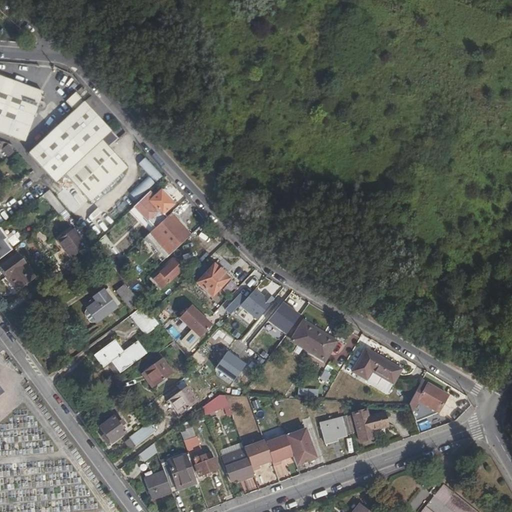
[(0,18),(0,25),(4,29),(11,21),(3,14),(0,18)]
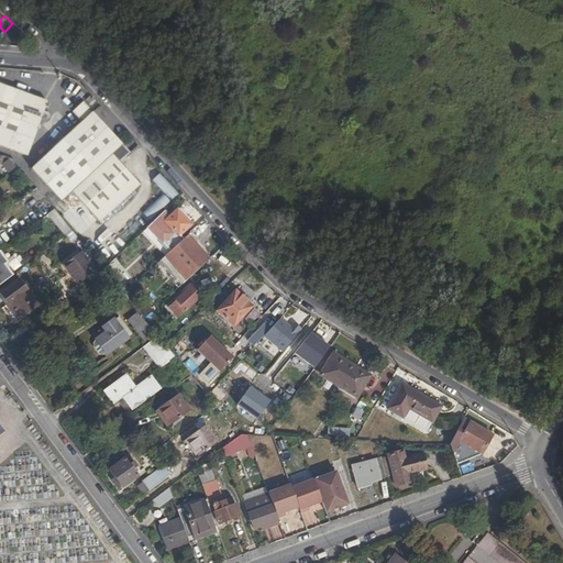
[(0,84),(0,145),(26,155),(46,101),(0,84)]
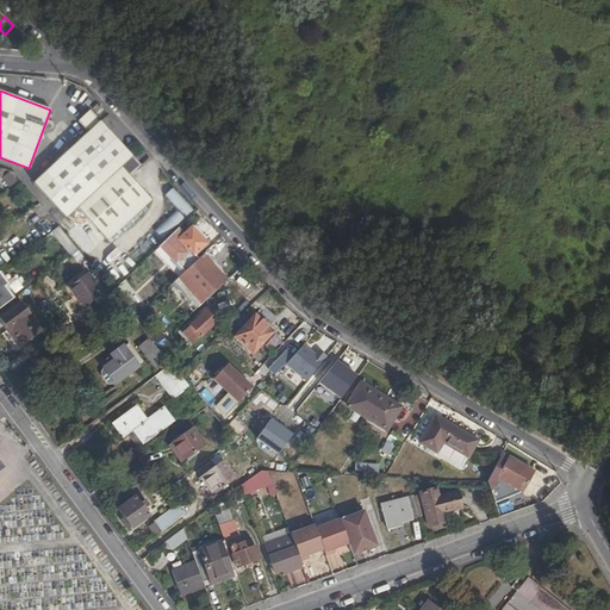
[(76,207),(82,215),(129,174),(139,165),(89,111),(79,120),(88,131),(33,182),(66,217),(76,207)]
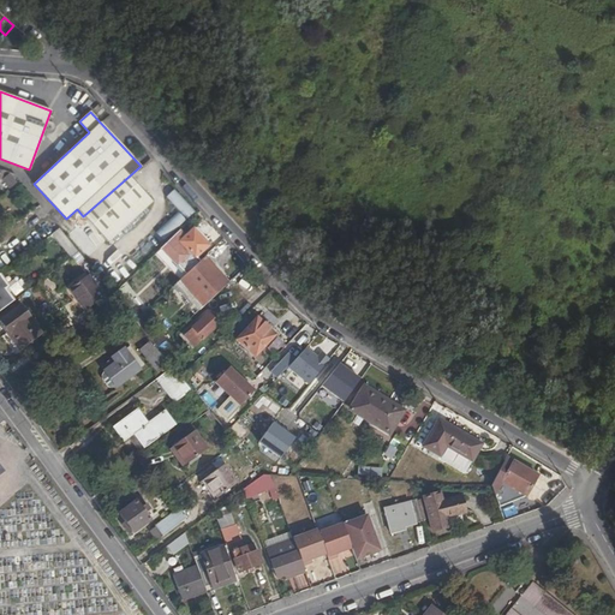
[(10,173),(0,180),(7,190),(17,183),(10,173)]
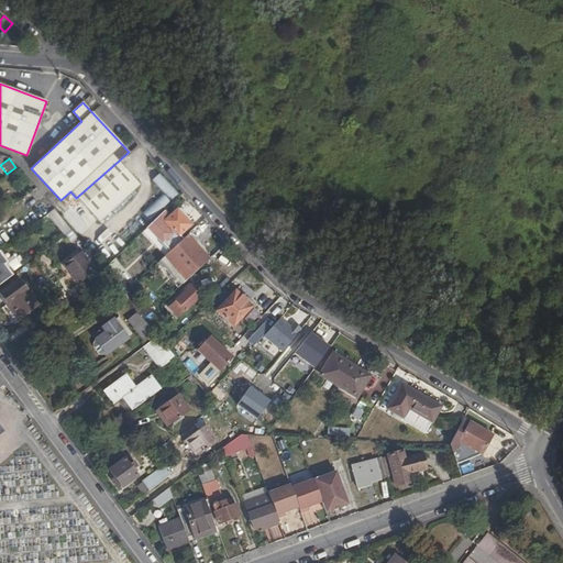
[(139,183),(119,161),(76,198),(98,222),(139,183)]
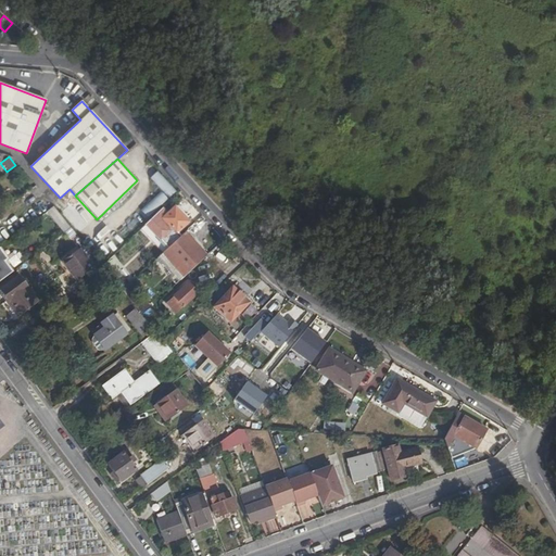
[(148,218),(174,190),(158,175),(152,180),(162,190),(141,212),(148,218)]
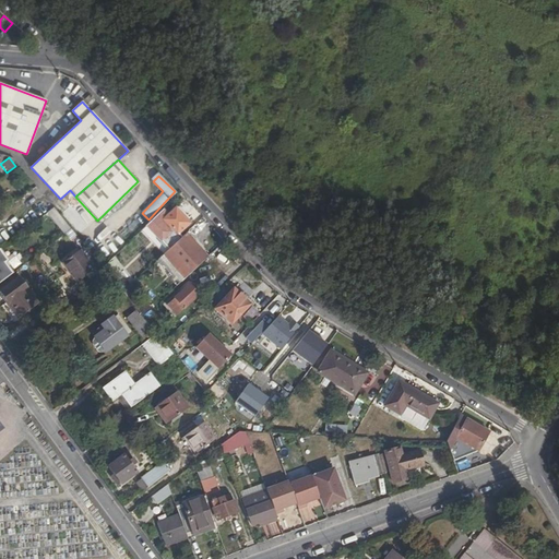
[(64,234),(71,228),(57,212),(52,206),(46,212),(63,234),(64,234)]
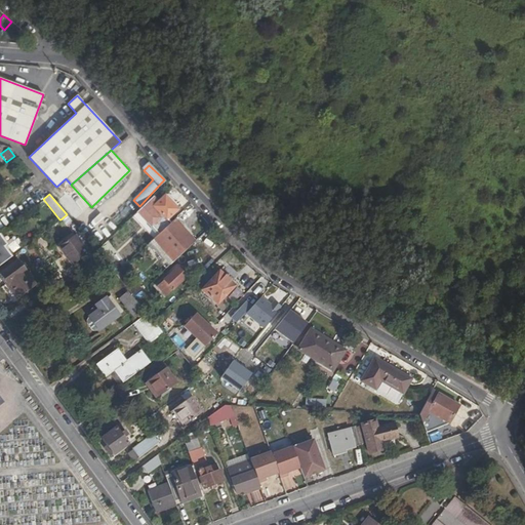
[(153,196),(136,211),(151,227),(162,217),(165,221),(177,209),(165,195),(158,201),(153,196)]
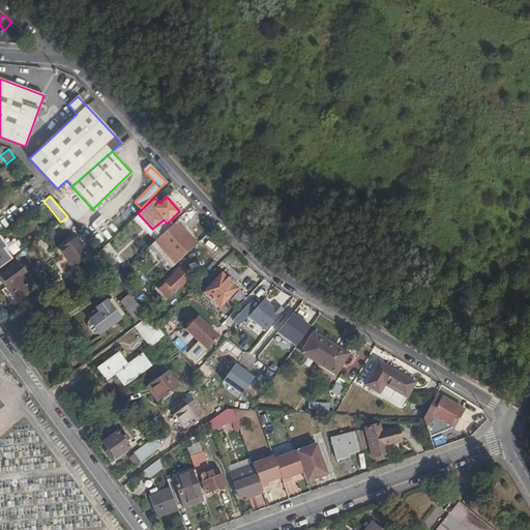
[(66,228),(72,223),(67,216),(61,222),(66,228)]
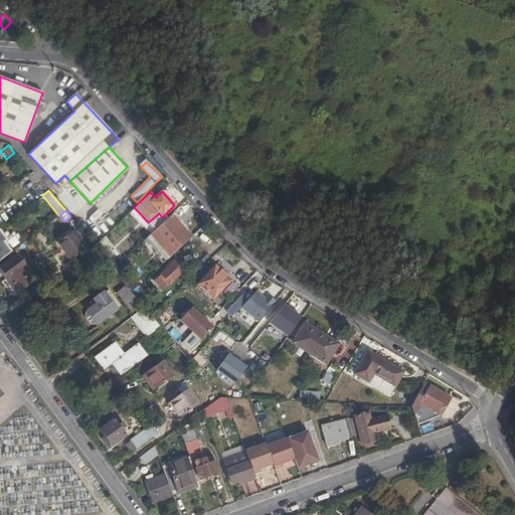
[(176,230),(166,218),(146,237),(166,260),(186,240),(181,235),(182,235),(183,232),(180,229),(178,229),(176,230)]
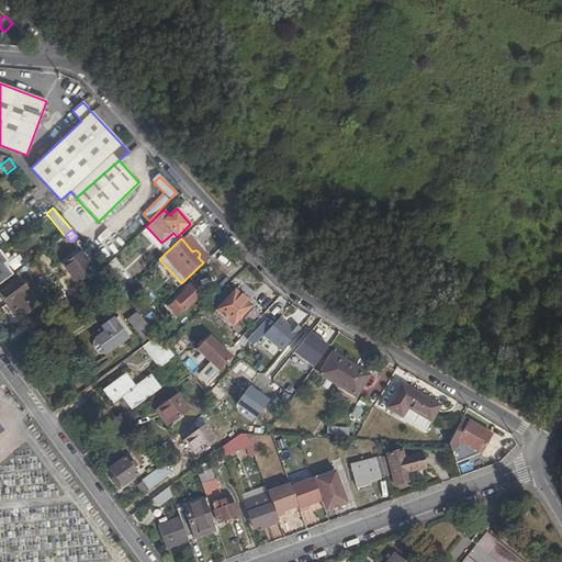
[(77,283),(94,270),(80,251),(63,265),(77,283)]
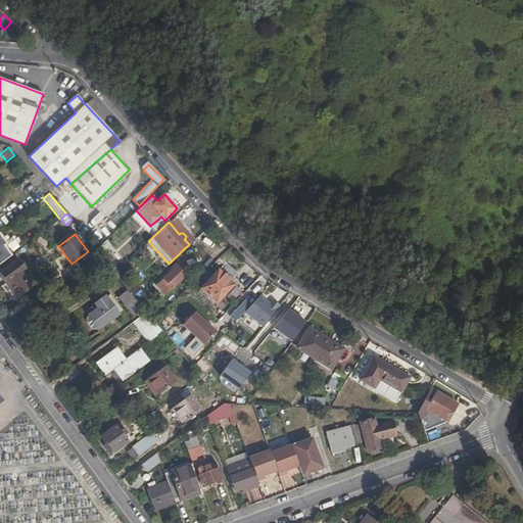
[(0,235),(0,264),(10,256),(3,246),(6,243),(0,235)]
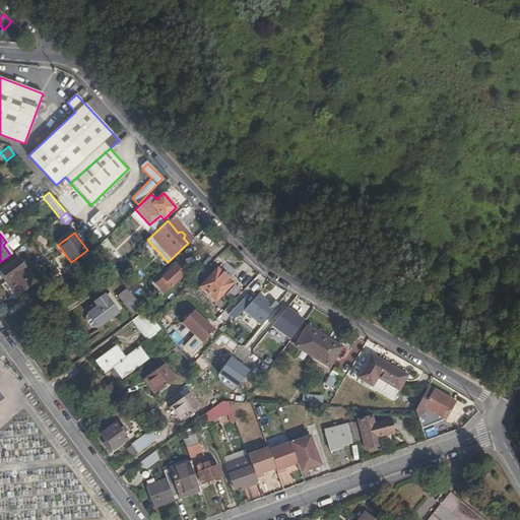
[(41,239),(34,244),(43,255),(50,250),(41,239)]
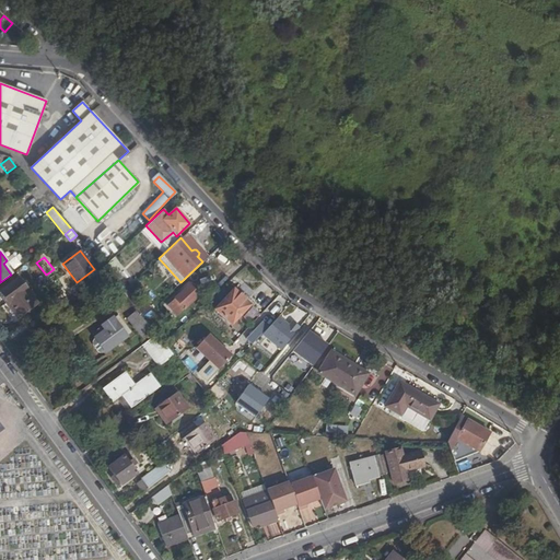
[(116,284),(128,277),(117,257),(104,265),(116,284)]
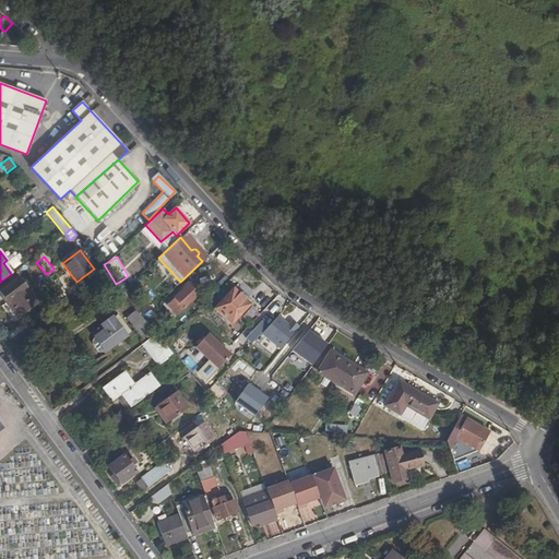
[(18,276),(0,289),(0,292),(19,317),(37,302),(18,276)]
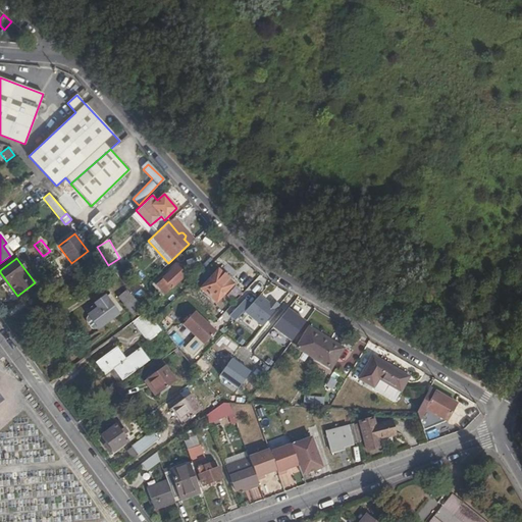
[(158,273),(149,282),(155,289),(165,280),(172,288),(186,275),(175,265),(162,276),(158,273)]
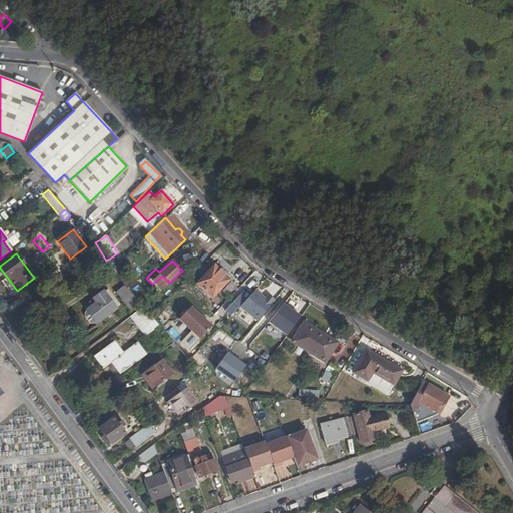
[(182,273),(187,278),(200,266),(195,261),(182,273)]
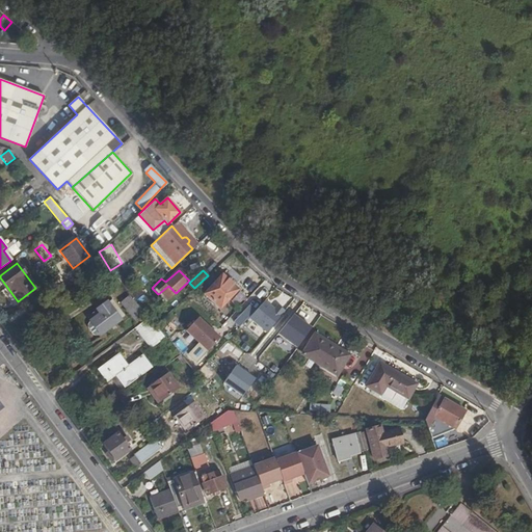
[(238,289),(221,274),(204,294),(219,309),(238,289)]
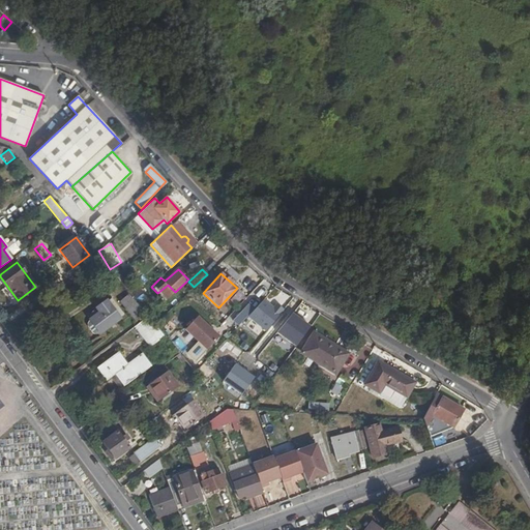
[(136,282),(144,288),(148,282),(140,275),(136,282)]
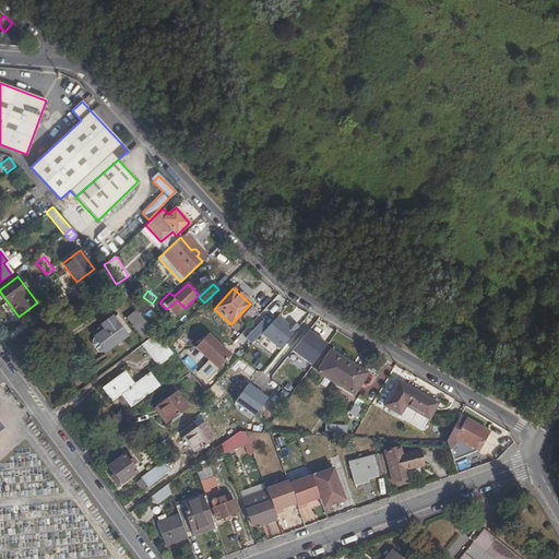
[(146,306),(141,311),(144,316),(150,310),(146,306)]
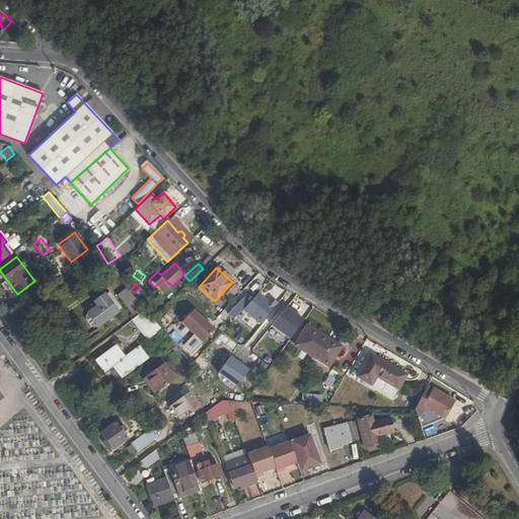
[(125,288),(117,296),(133,313),(141,306),(125,288)]
